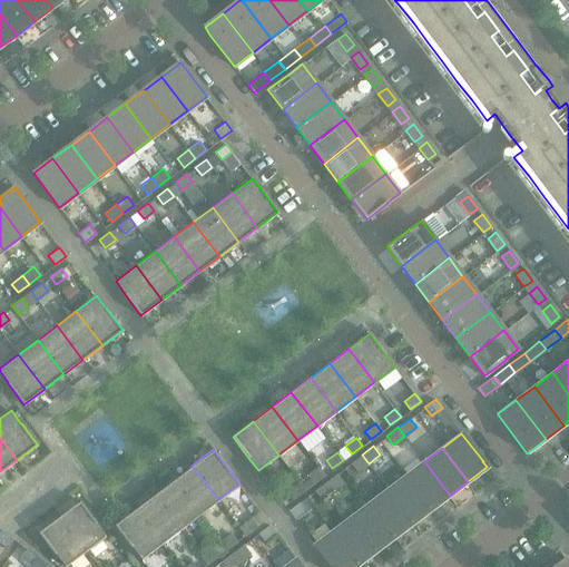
[(369,463),(362,455),(351,462),(357,471),(369,463)]
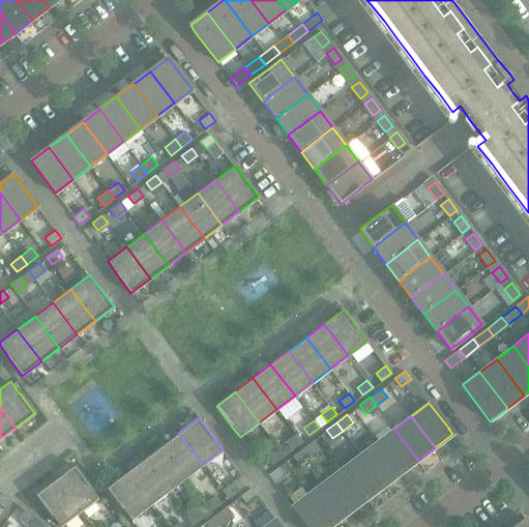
[(418,461),(394,429),(377,441),(402,473),(418,461)]
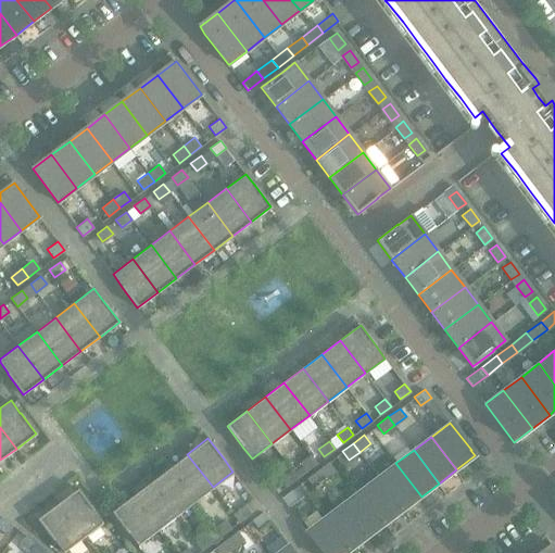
[(213,487),(187,454),(168,468),(194,501),(213,487)]
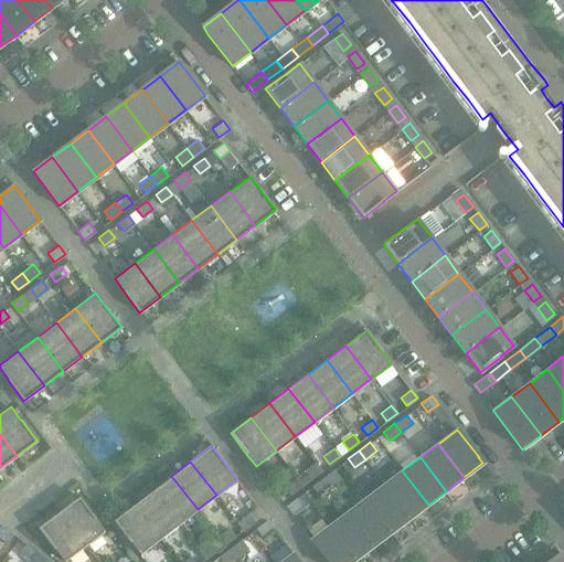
[(310,478),(321,470),(315,463),(305,470),(310,478)]
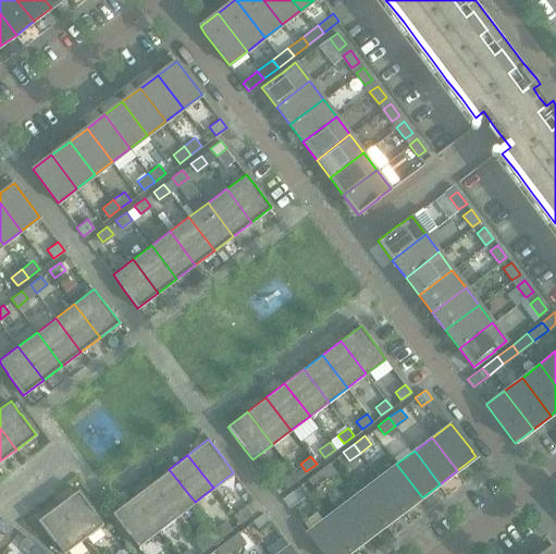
[(335,471),(330,463),(318,470),(324,479),(335,471)]
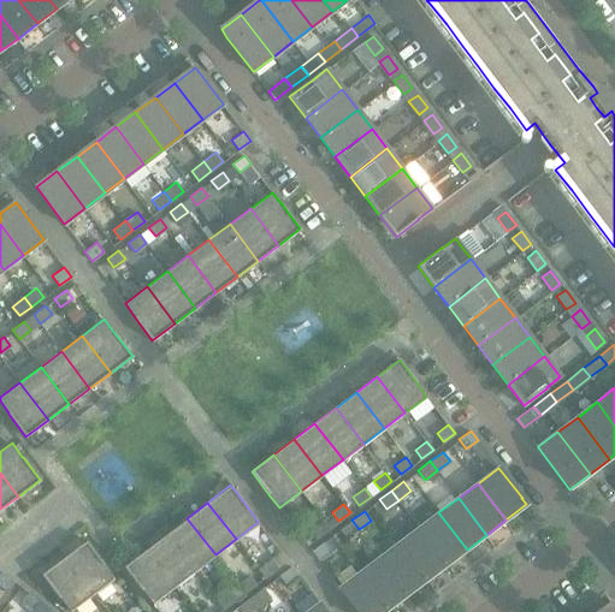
[(467,550),(438,512),(419,528),(447,564),(467,550)]
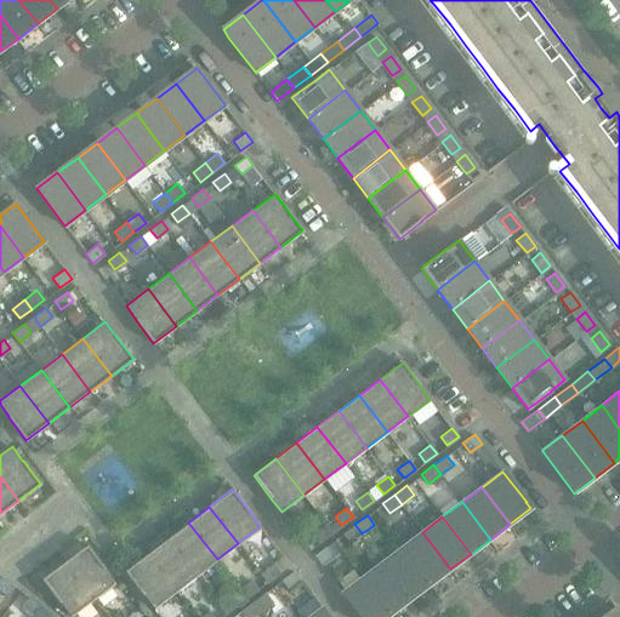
[(217,559),(188,523),(168,538),(197,576),(217,559)]
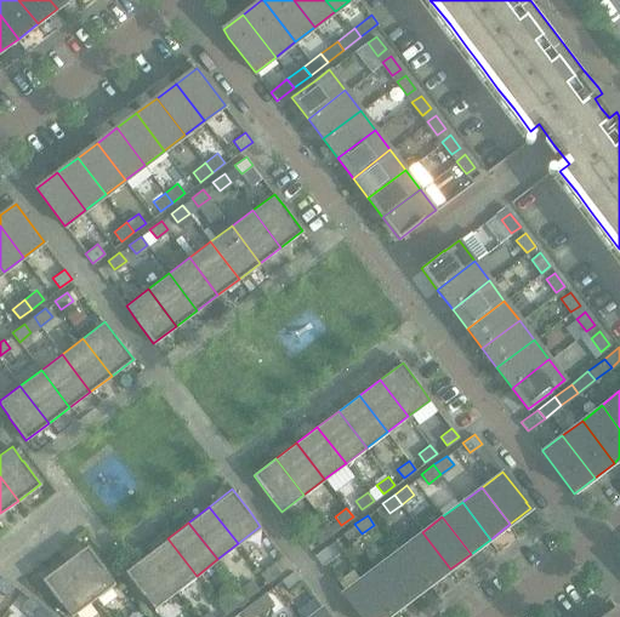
[(320,541),(333,532),(325,524),(314,532),(320,541)]
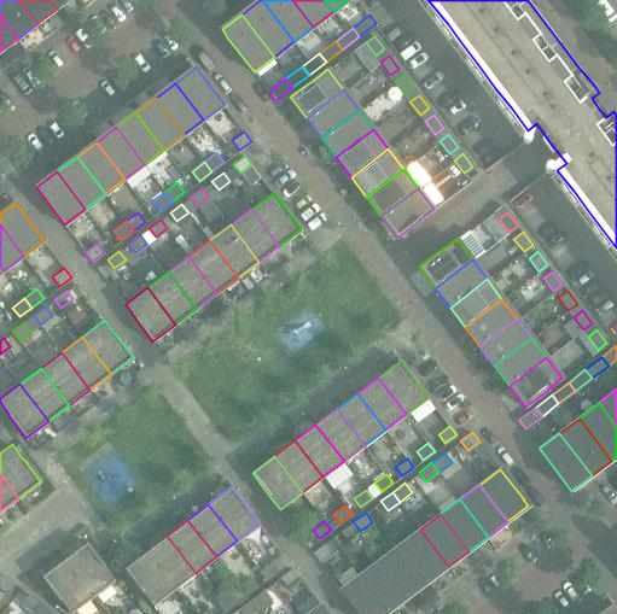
[(360,531),(353,521),(341,531),(348,541),(360,531)]
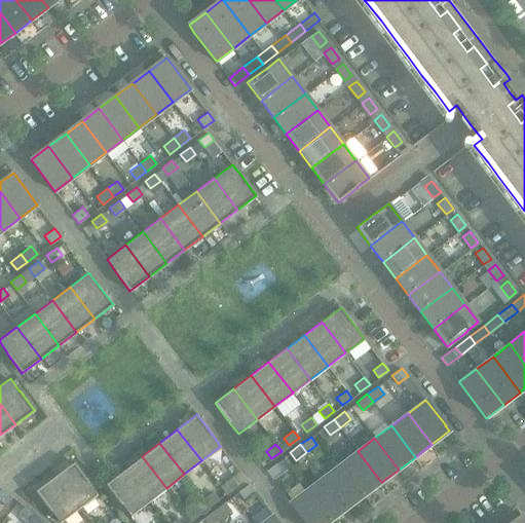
[(381,482),(358,451),(341,463),(365,494),(381,482)]
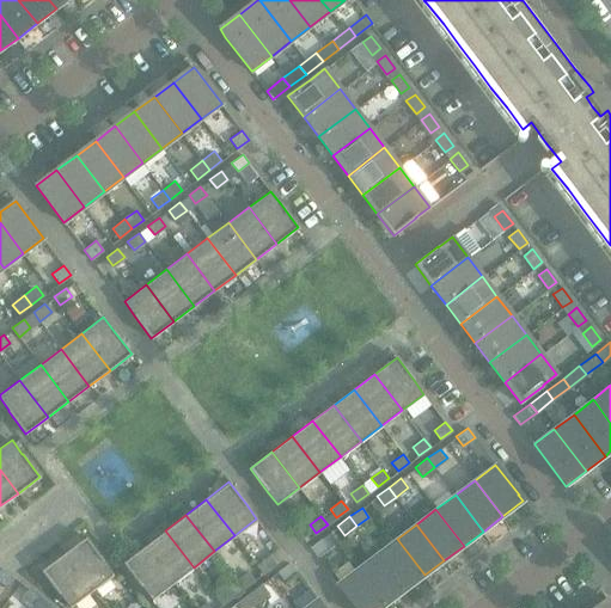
[(194,567),(165,530),(145,547),(173,583),(194,567)]
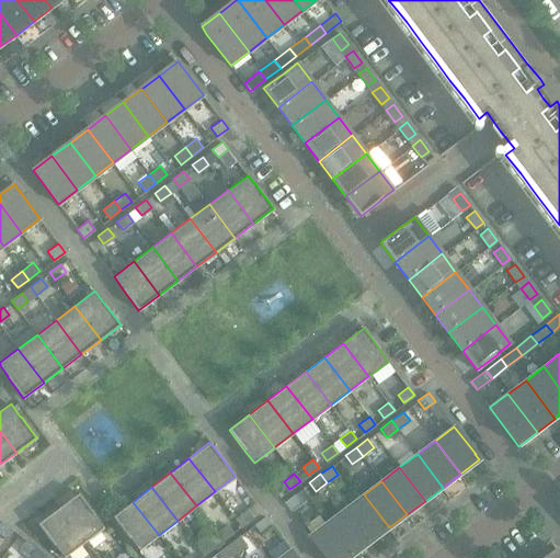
[(303,488),(295,493),(301,502),(309,497),(303,488)]
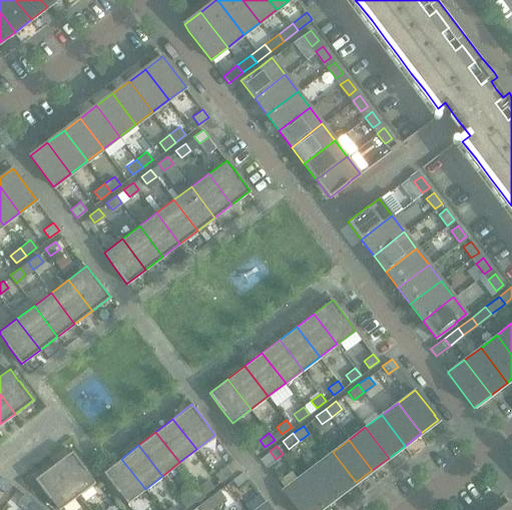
[(95,482),(86,470),(72,451),(53,465),(77,496),(95,482)]
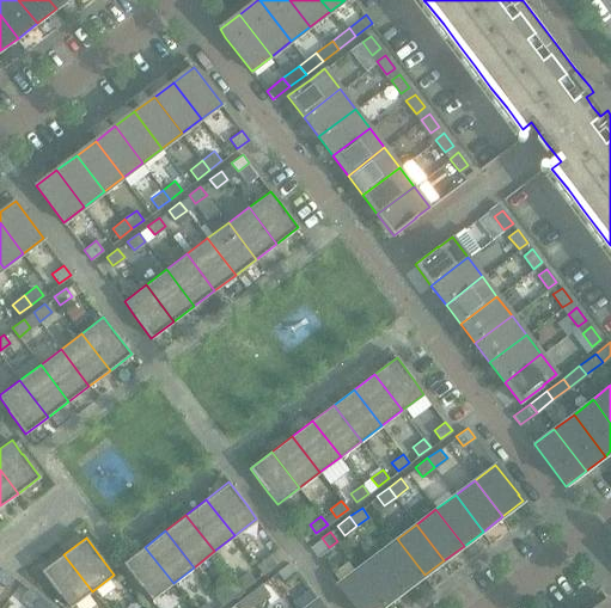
[(329,547),(322,538),(310,547),(317,557),(329,547)]
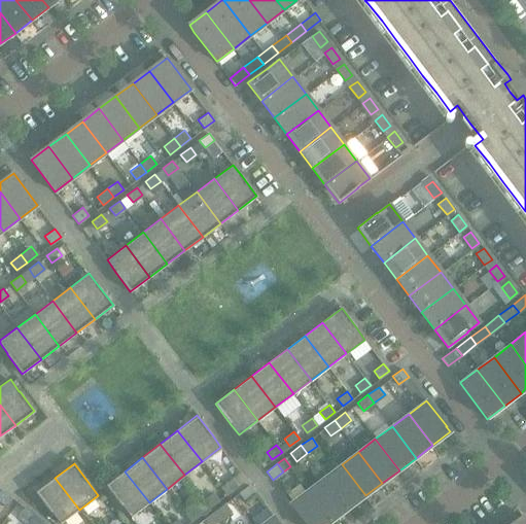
[(365,495),(342,464),(325,477),(349,509),(365,495)]
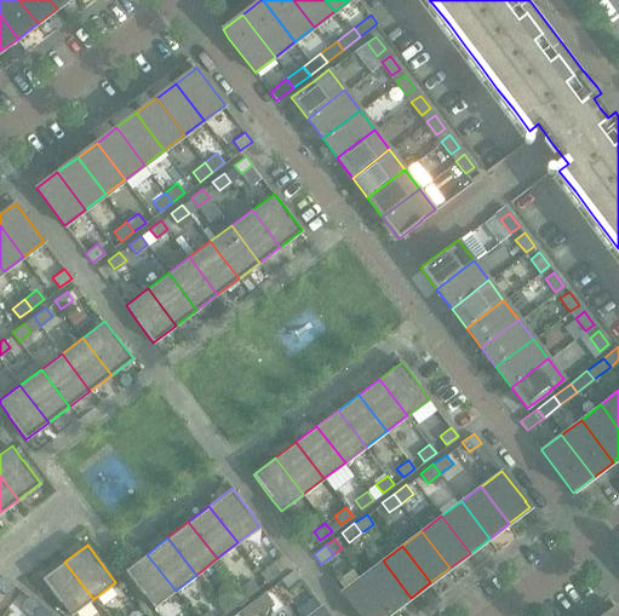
[(176,591),(147,554),(125,570),(143,593),(154,608),(176,591)]
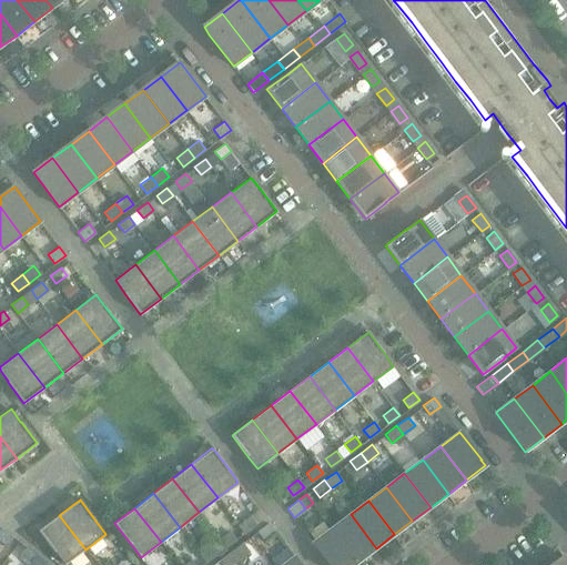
[(376,548),(351,514),(332,528),(357,562),(376,548)]
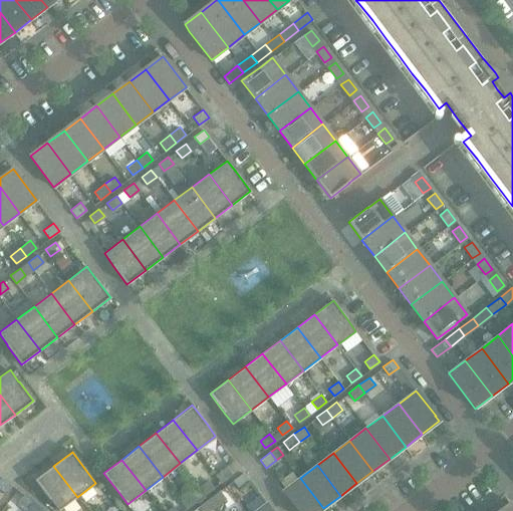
[(77,497),(53,466),(35,480),(49,499),(50,499),(58,510),(77,497)]
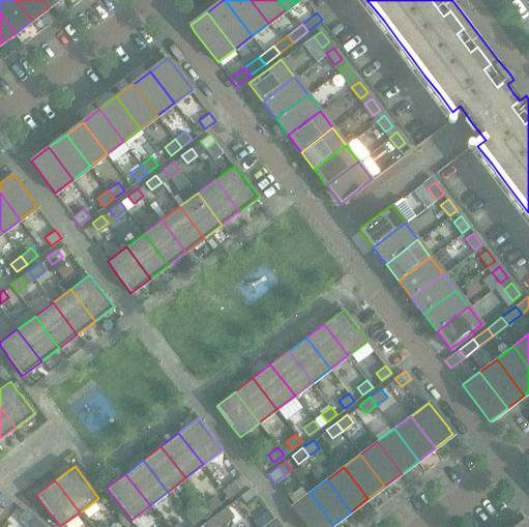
[(228,497),(238,489),(232,481),(223,489),(228,497)]
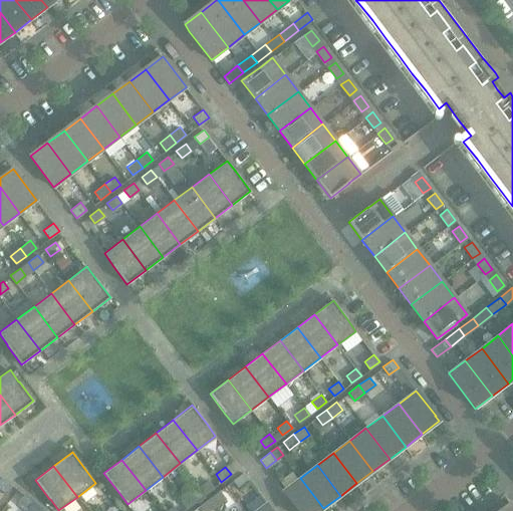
[(249,481),(243,473),(233,480),(239,488),(249,481)]
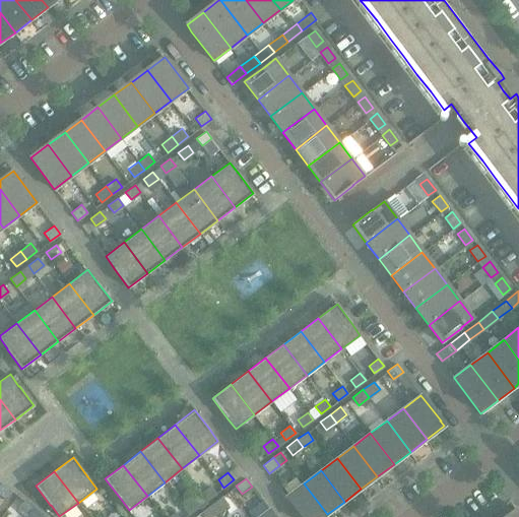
[(12,491),(2,482),(0,483),(0,495),(5,499),(12,491)]
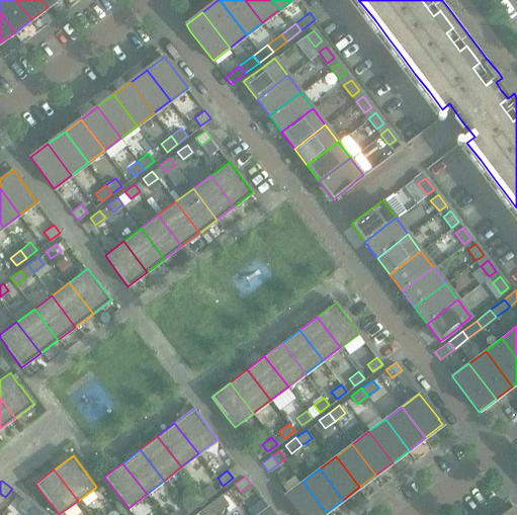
[(322,514),(326,512),(303,482),(286,494),(286,495),(285,495),(300,514),(322,514)]
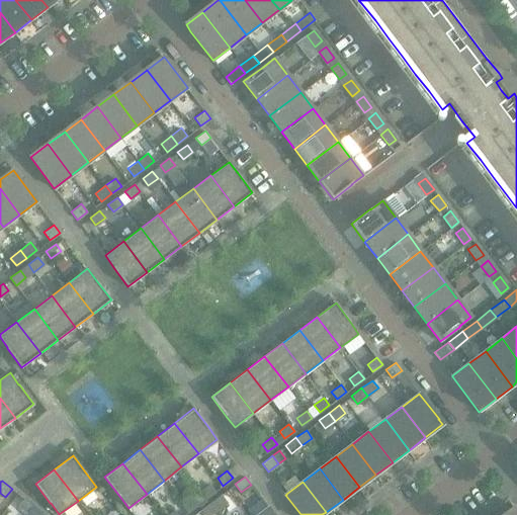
[(205,499),(214,491),(209,484),(199,491),(205,499)]
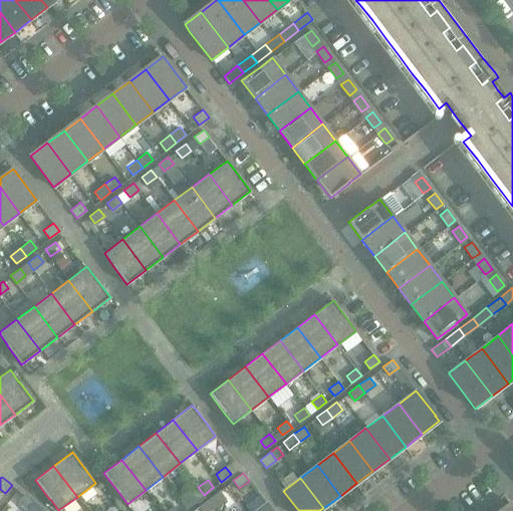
[(225,498),(219,490),(209,498),(215,506),(225,498)]
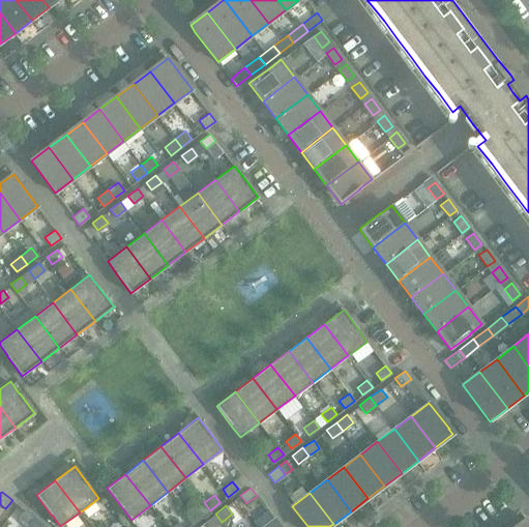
[(202,516),(197,508),(186,516),(193,524),(202,516)]
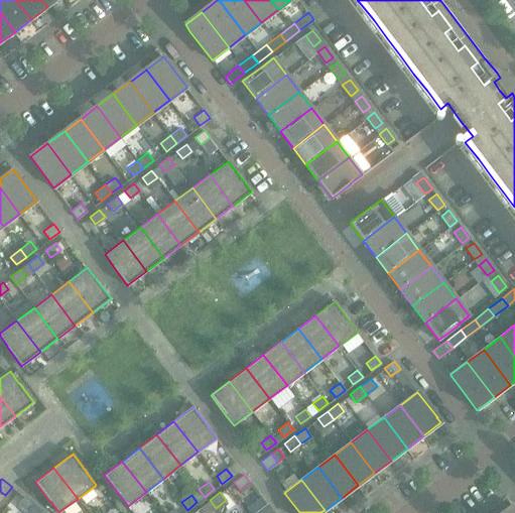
[(25,512),(32,503),(22,496),(16,504),(25,512)]
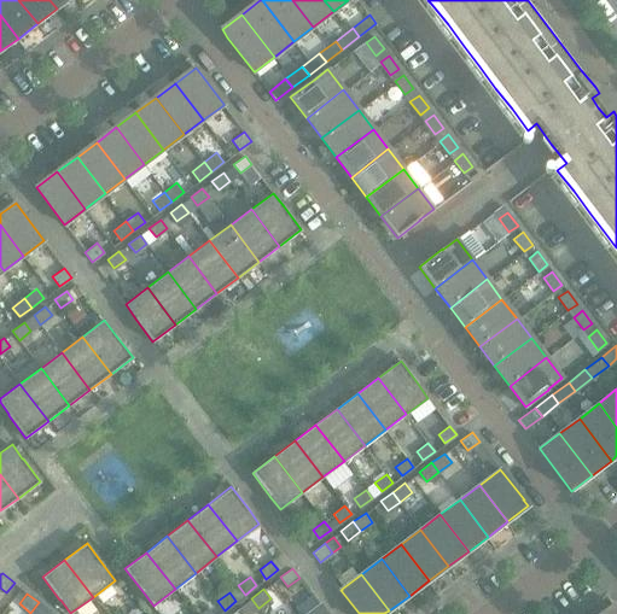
[(250,613),(258,608),(251,598),(239,608),(244,613),(250,613)]
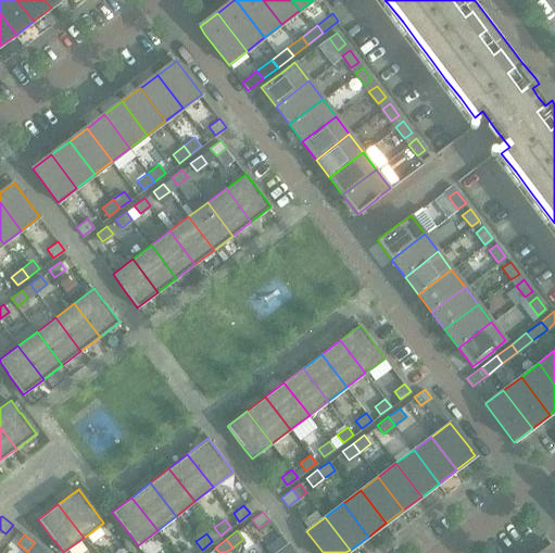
[(28,552),(42,552),(45,551),(35,542),(27,552),(28,552)]
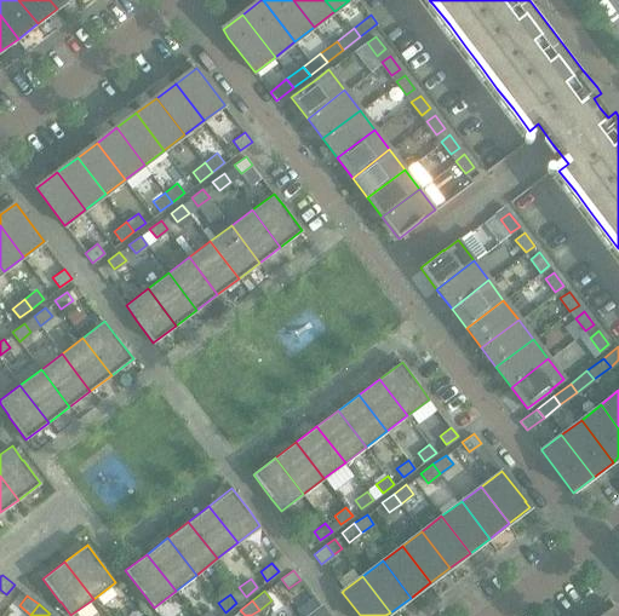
[(618,615),(618,609),(617,605),(602,615),(618,615)]
